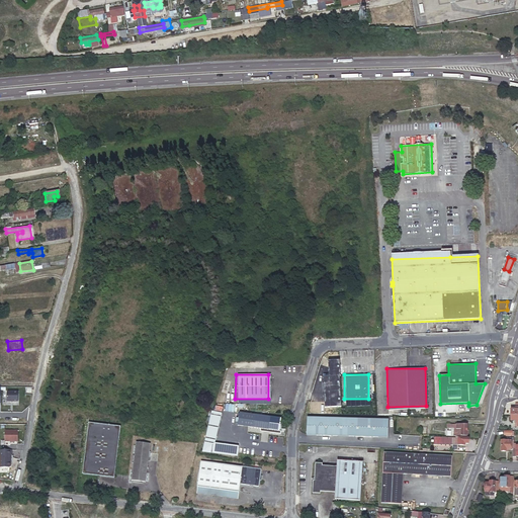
[(195,394),(201,396),(203,387),(197,385),(195,394)]
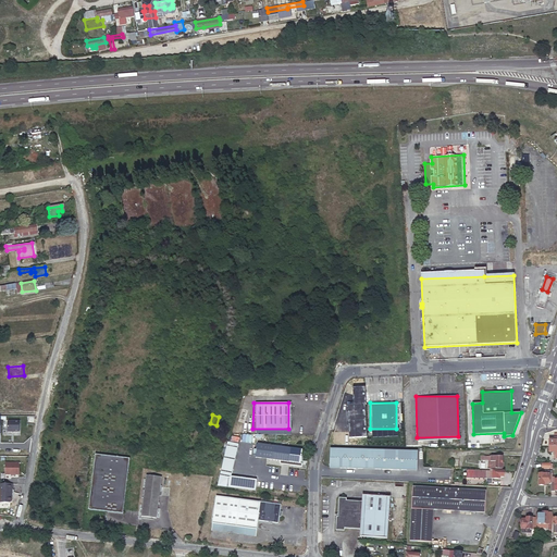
[(21,422),(9,421),(9,432),(20,432),(21,422)]
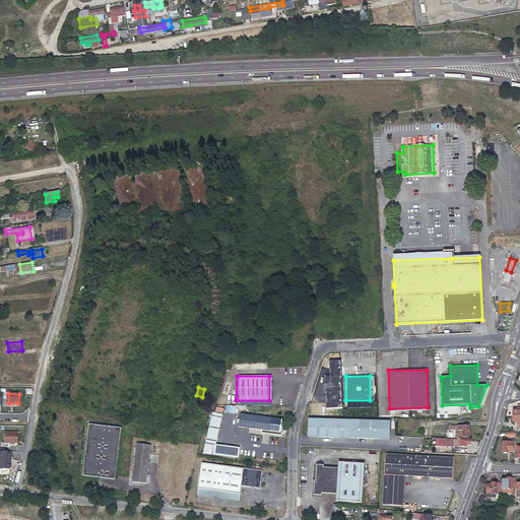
[(307,416),(307,436),(358,438),(358,440),(374,441),(374,439),(387,439),(388,420),(307,416)]
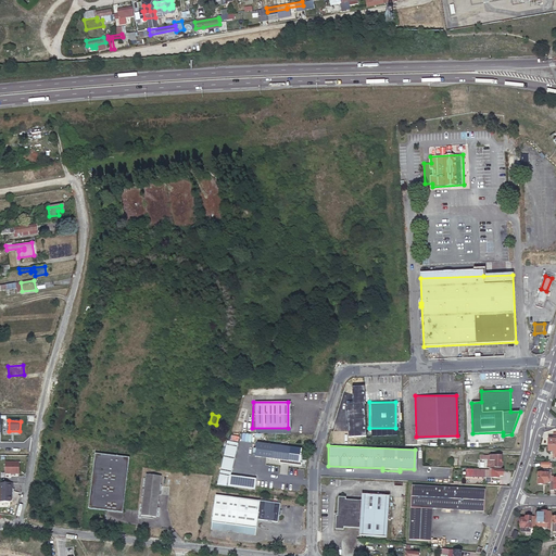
[(200,459),(206,460),(210,449),(203,446),(200,459)]
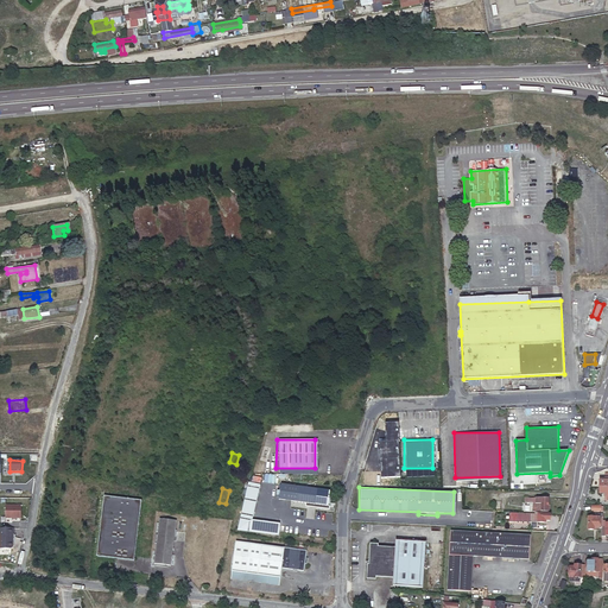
[(276,502),(312,507),(315,493),(277,488),(276,502)]
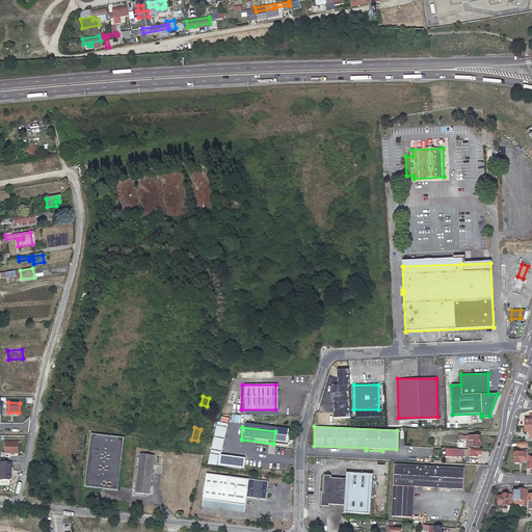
[(125,435),(91,431),(85,484),(118,488),(125,435)]
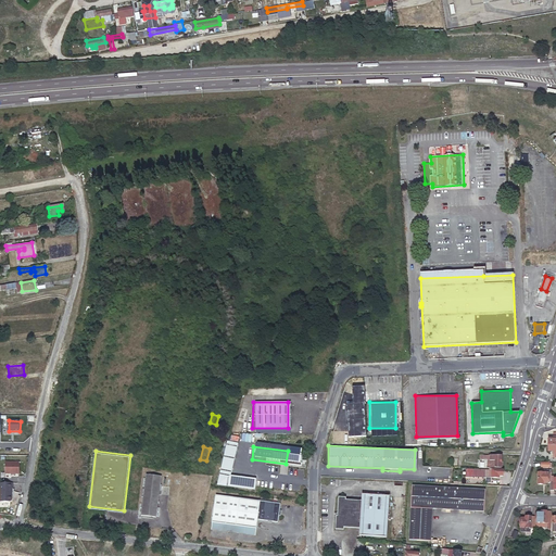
[(501,468),(502,456),(464,454),(463,458),(490,459),(490,460),(494,460),(494,463),(488,463),(488,467),(501,468)]
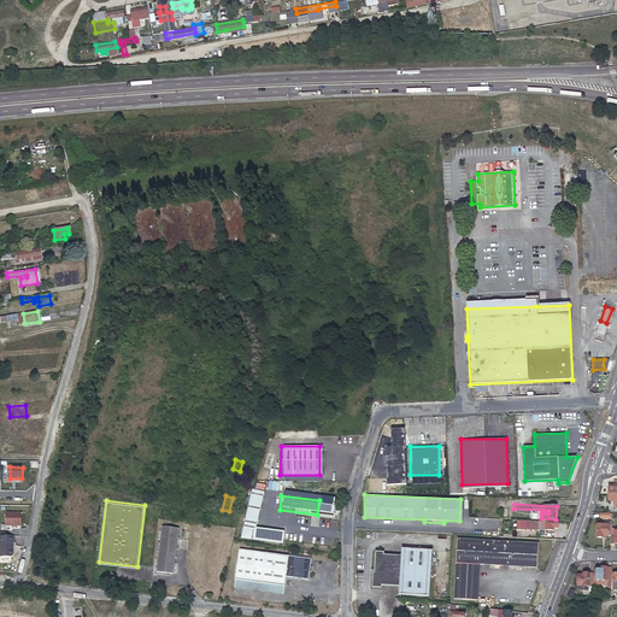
[(22,527),(22,515),(6,513),(6,527),(22,527)]
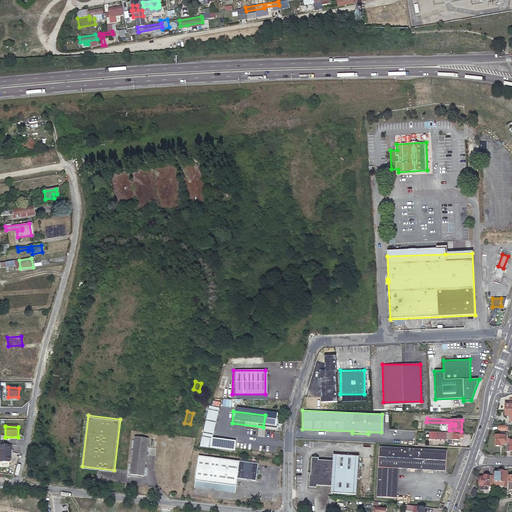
[(464,433),(450,432),(450,437),(452,437),(452,440),(459,440),(459,438),(463,438),(464,433)]
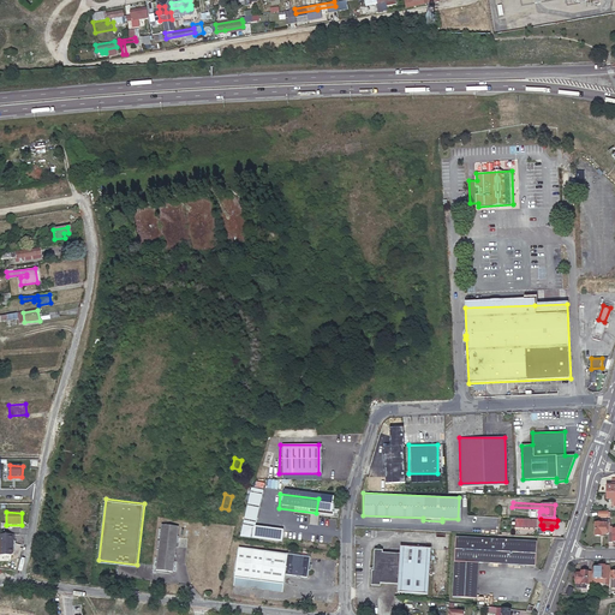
[(601,533),(609,533),(610,533),(610,526),(610,520),(601,519),(601,523),(595,523),(595,536),(601,536),(601,533)]
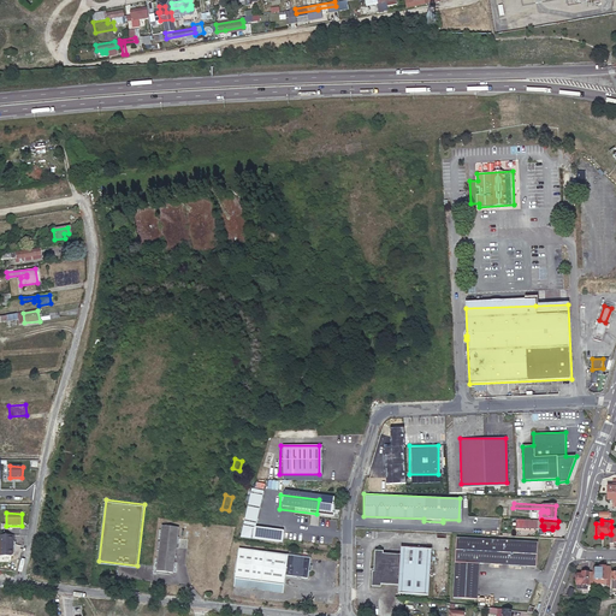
[(177,527),(161,525),(155,570),(172,573),(177,527)]
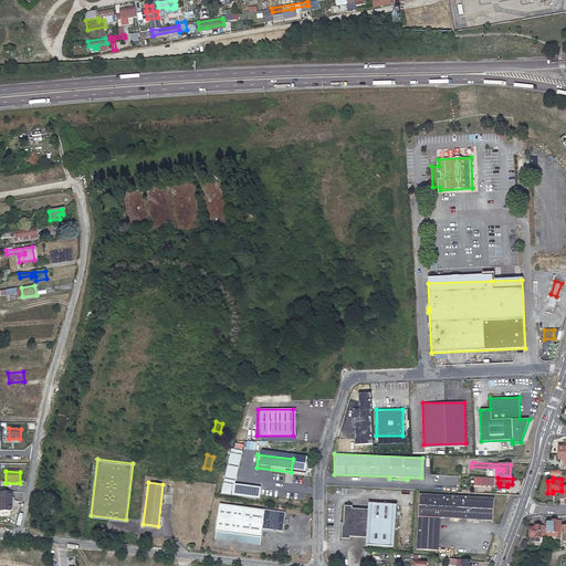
[(286,495),(296,499),(299,492),(290,489),(286,495)]
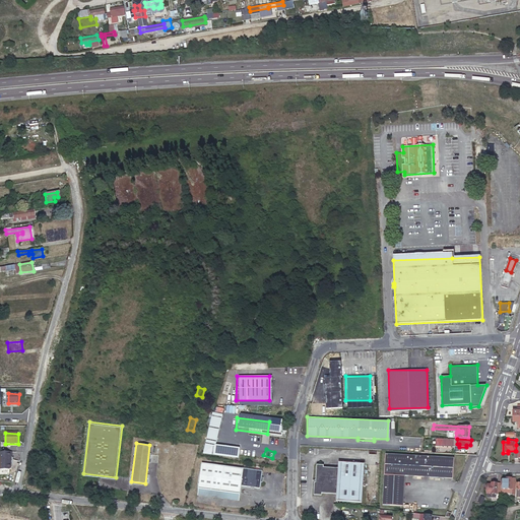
[(11,468),(11,458),(12,458),(12,452),(1,452),(1,470),(9,470),(11,468)]
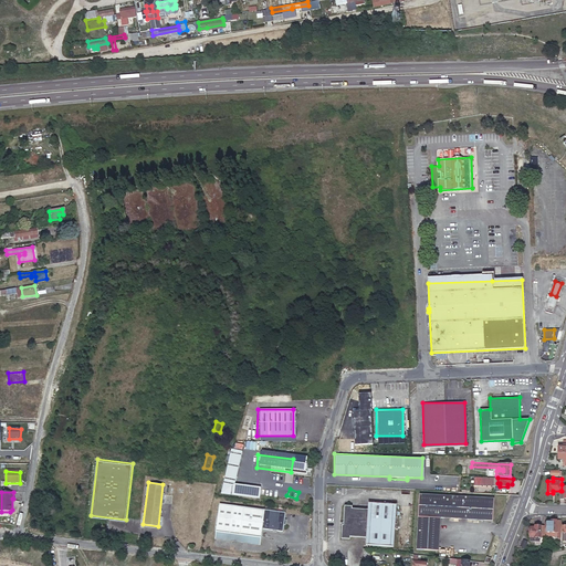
[(441,517),(493,521),(494,499),(420,494),(417,549),(439,551),(441,517)]
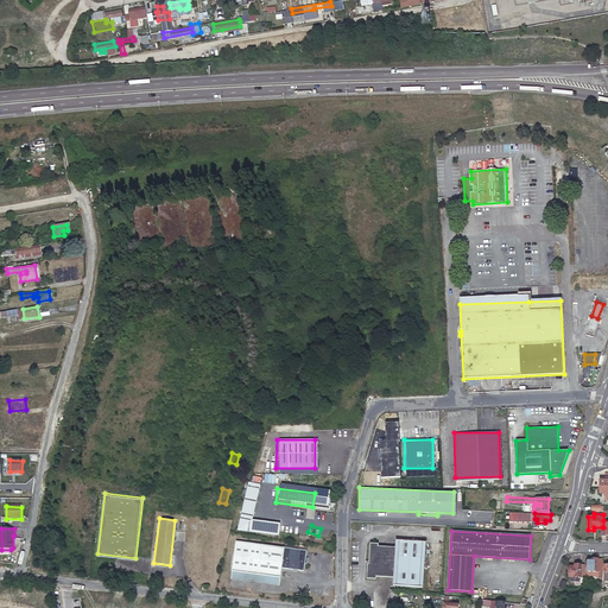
[(388,586),(419,587),(422,542),(392,539),(391,546),(374,546),(374,543),(367,543),(366,558),(363,559),(362,578),(372,580),(372,576),(390,577),(388,586)]
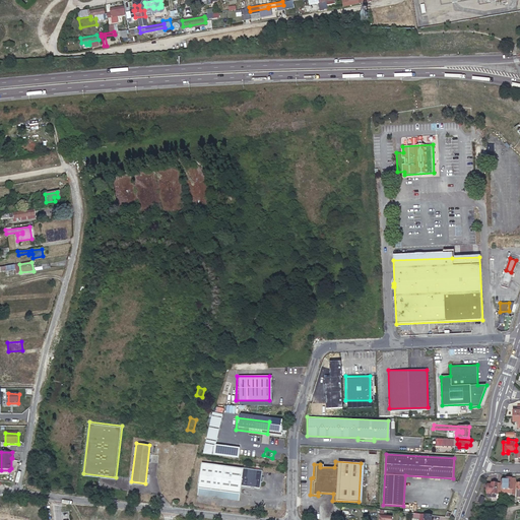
[(197,489),(218,492),(221,466),(200,463),(197,489)]
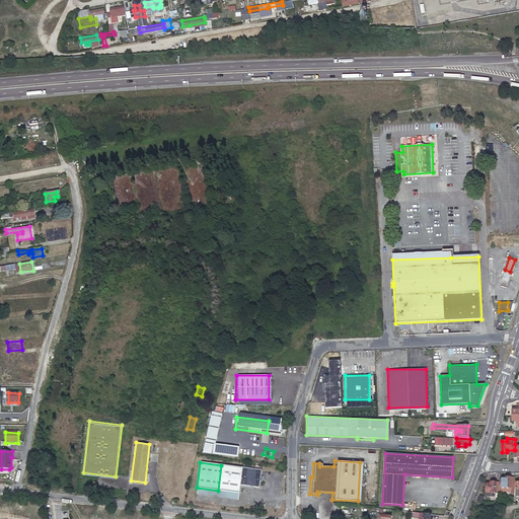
[(238,493),(239,485),(257,488),(260,470),(221,465),(218,491),(238,493)]
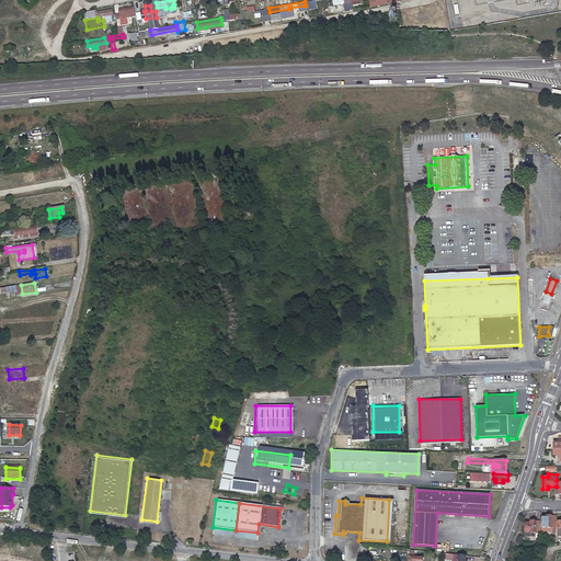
[(551,534),(554,534),(556,534),(556,516),(551,516),(546,516),(546,518),(541,518),(541,526),(539,526),(539,531),(551,531),(551,534)]
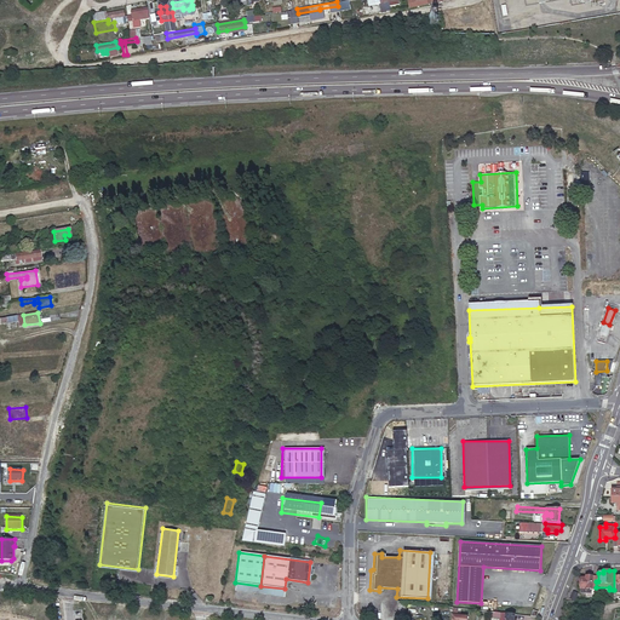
[(596,590),(596,587),(596,581),(596,577),(585,577),(585,578),(584,578),(580,578),(580,593),(586,593),(586,589),(595,590),(596,590)]
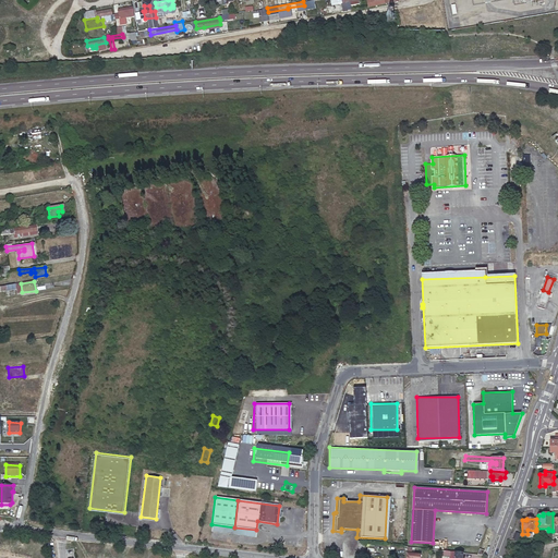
[(358,542),(356,556),(364,556),(366,542),(358,542)]
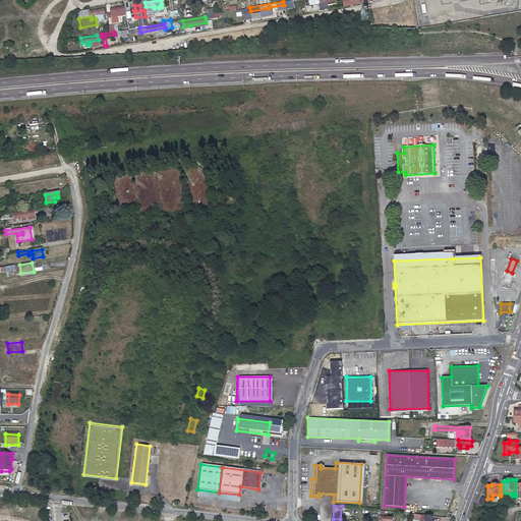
[(393,520),(394,518),(388,518),(388,514),(385,514),(385,512),(382,511),(380,520),(393,520)]
